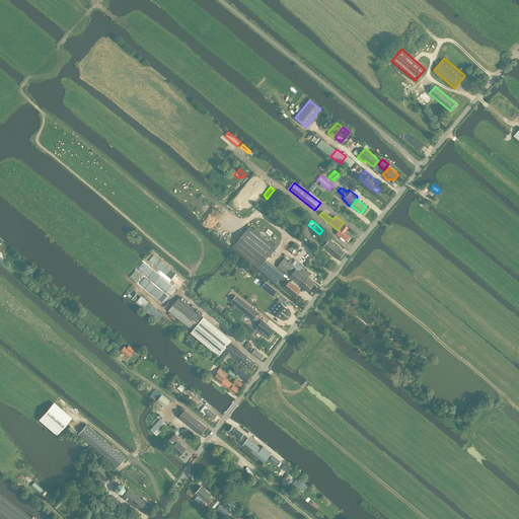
[(337,234),(339,236),(340,235),(347,241),(351,237),(345,232),(349,228),(345,225),(341,229),(337,234)]
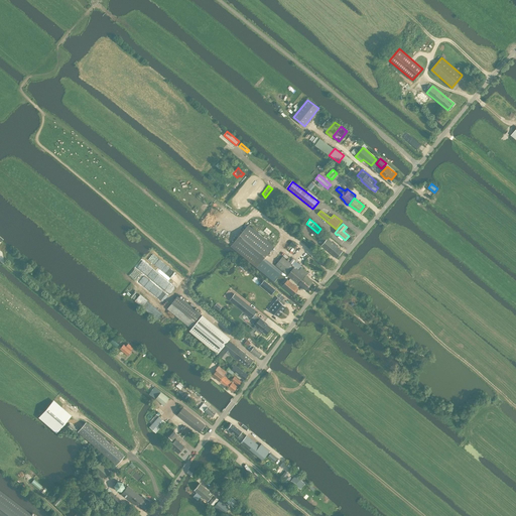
[(231,246),(257,267),(274,282),(282,272),(265,258),(274,246),(248,226),(231,246)]
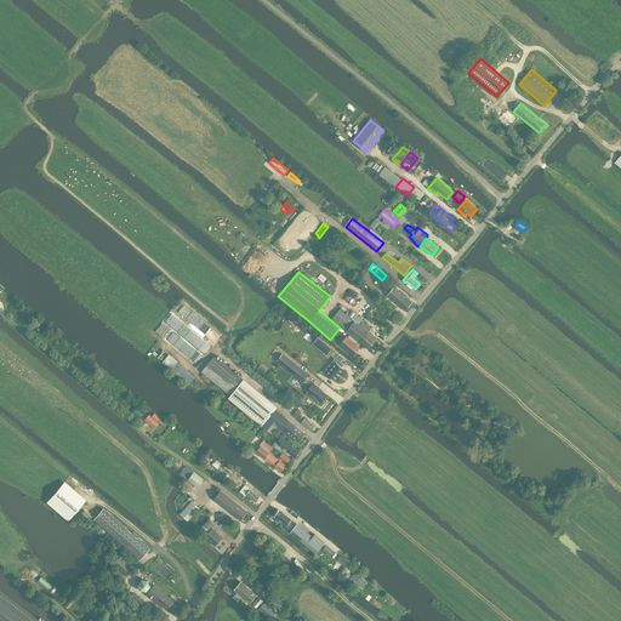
[(387,295),(405,311),(412,302),(394,286),(387,295)]
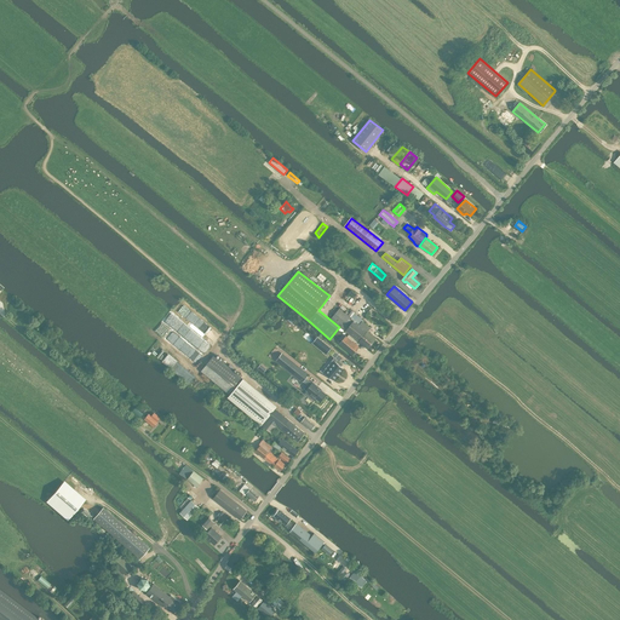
[(368,332),(371,328),(362,321),(360,325),(349,316),(339,308),(331,319),(345,331),(359,342),(368,349),(377,338),(368,332)]
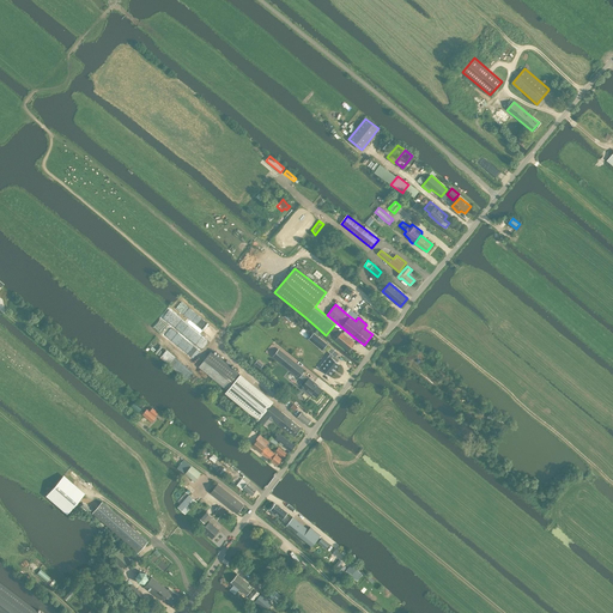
[(356,343),(341,332),(335,340),(349,351),(356,343)]
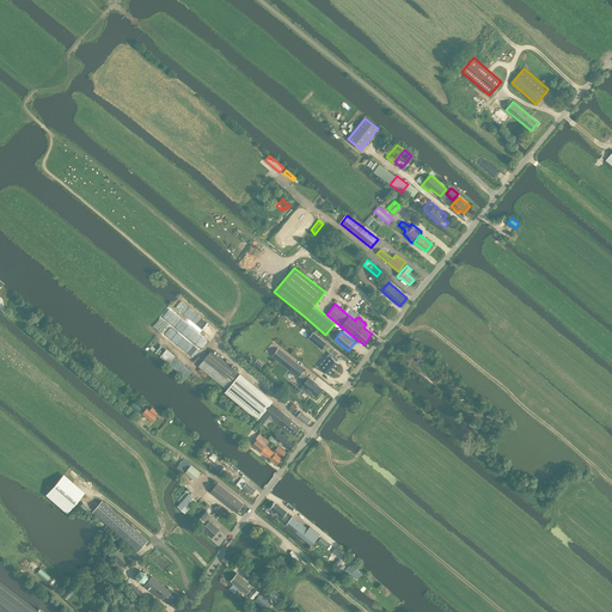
[(313,332),(308,338),(322,350),(326,344),(313,332)]
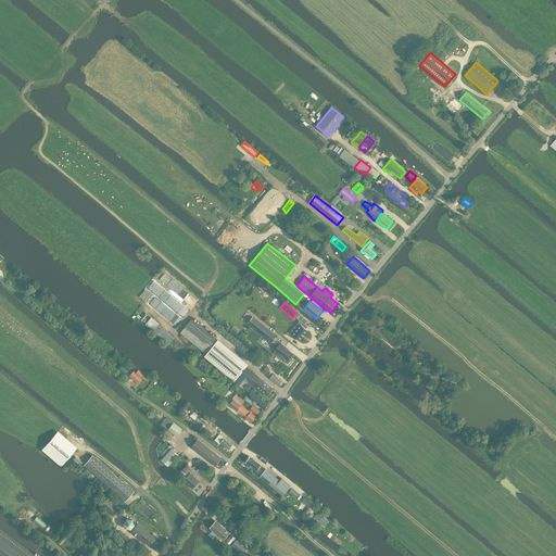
[(295,330),(292,336),(299,341),(307,330),(305,328),(307,326),(305,325),(308,321),(301,315),(298,318),(302,323),(299,327),(297,325),(293,329),(295,330)]
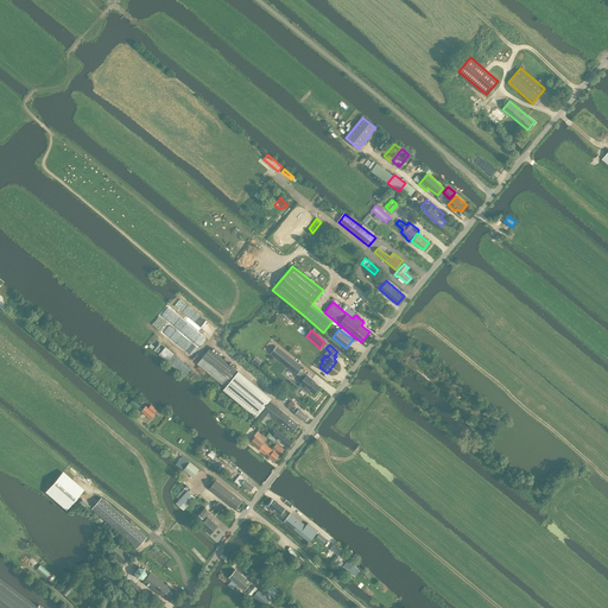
[(277,347),(271,354),(297,374),(303,367),(277,347)]
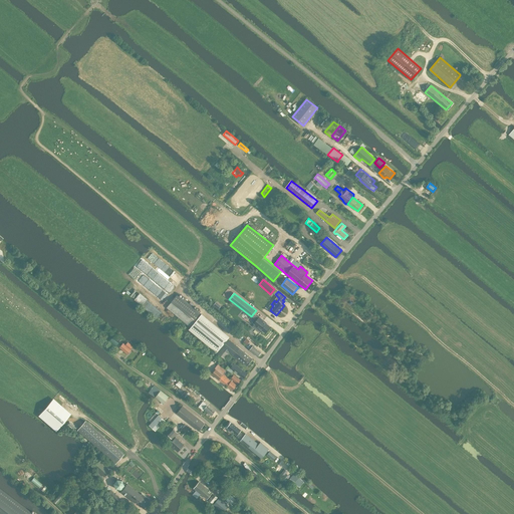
[(167,308),(191,327),(202,314),(178,295),(167,308)]
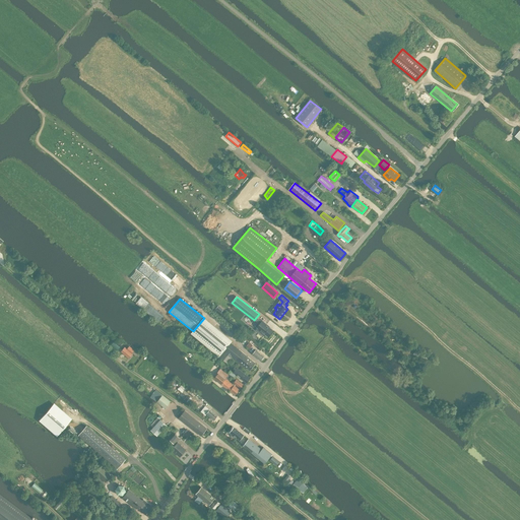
[(193,331),(191,333),(219,356),(233,340),(204,318),(193,331)]
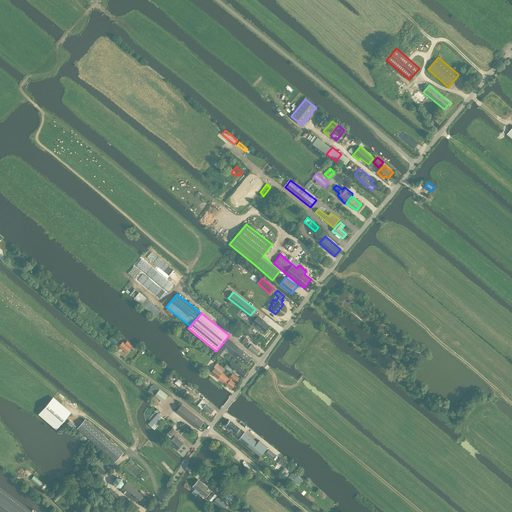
[(256,315),(251,321),(253,322),(254,323),(252,325),(255,327),(257,325),(264,331),(269,325),(262,320),(263,319),(259,316),(258,317),(258,316),(256,315)]
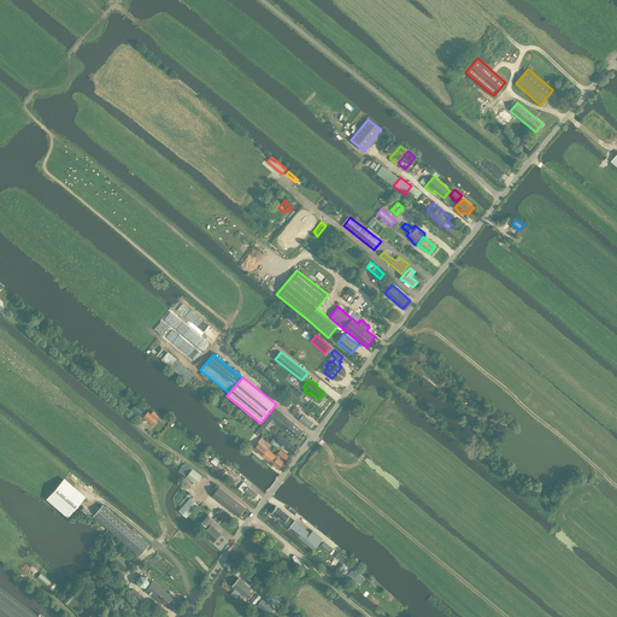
[(223,403),(221,406),(229,412),(233,409),(223,403)]
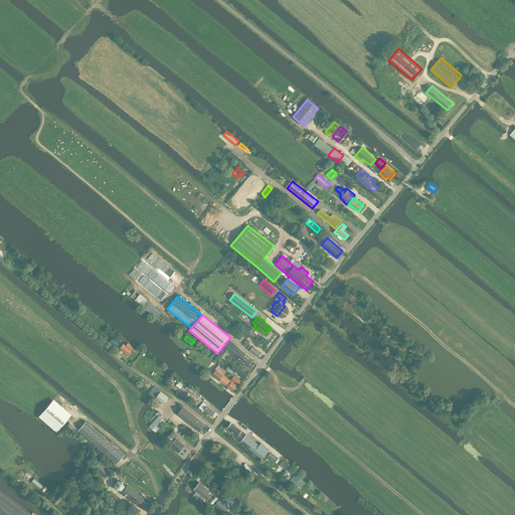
[(217,353),(222,357),(225,360),(230,353),(247,366),(252,359),(228,340),(217,353)]
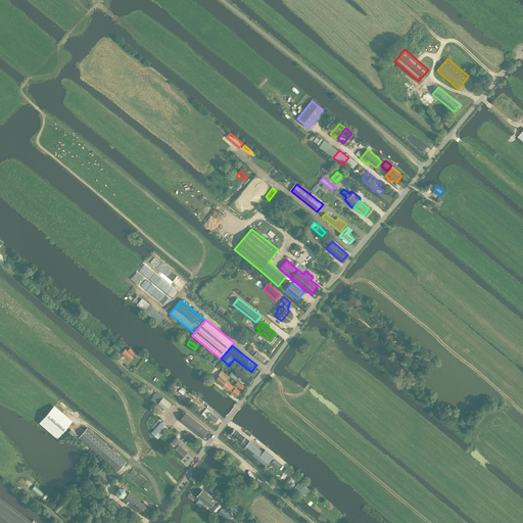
[(122,353),(130,361),(134,355),(133,355),(136,352),(130,347),(128,350),(126,348),(122,353)]
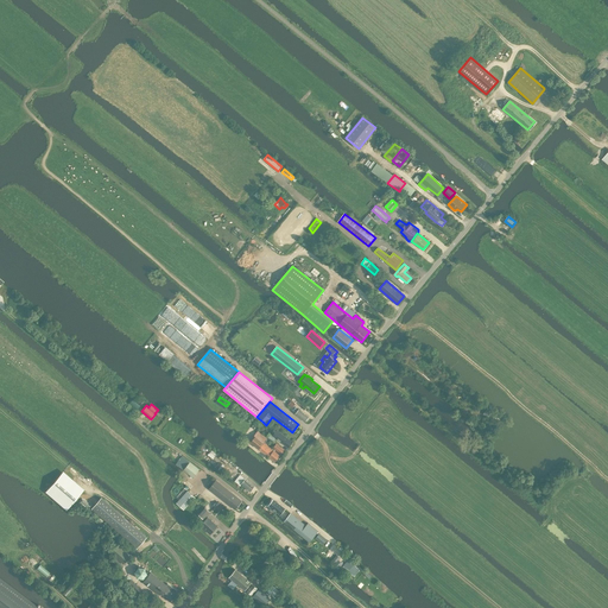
[(299,409),(295,413),(305,422),(309,417),(299,409)]
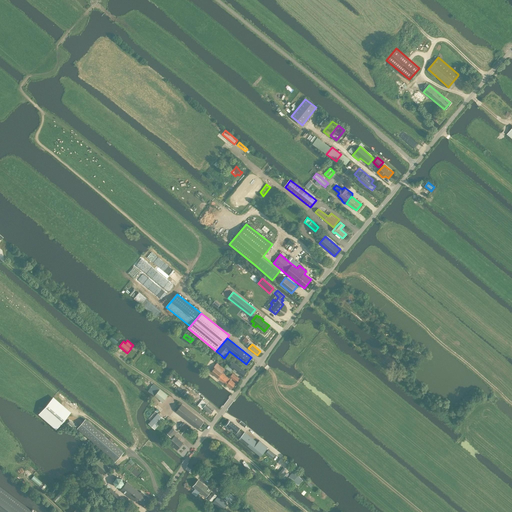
[(231,372),(233,369),(243,377),(246,372),(233,362),(230,366),(227,364),(224,367),(231,372)]
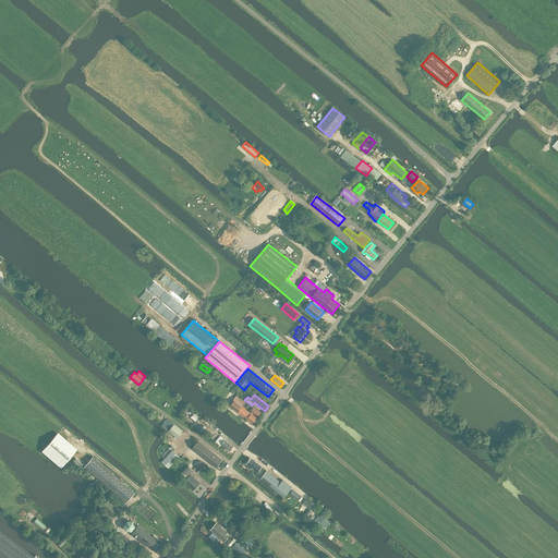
[(230,407),(238,412),(253,424),(257,417),(250,412),(242,407),(245,402),(237,396),(233,400),(234,400),(230,407)]
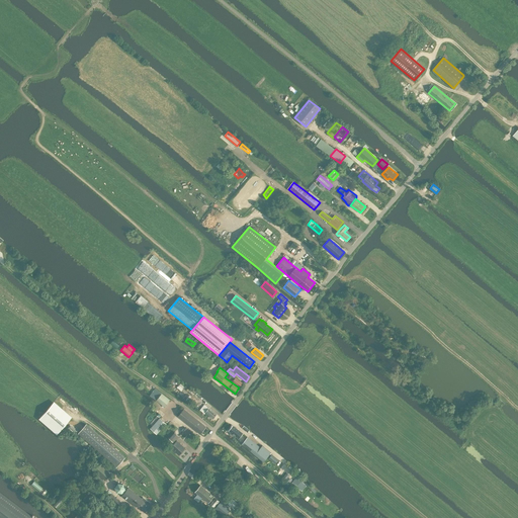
[(233,381),(240,386),(243,383),(236,377),(233,381)]
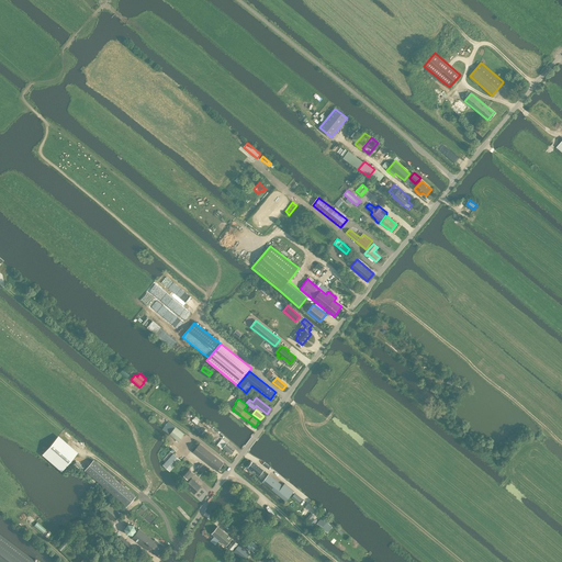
[(197,415),(192,420),(192,422),(197,425),(201,419),(201,418),(197,415)]
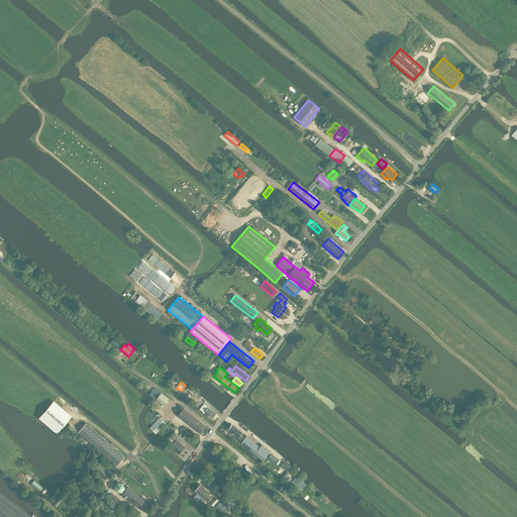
[(162,393),(156,400),(164,406),(170,399),(162,393)]
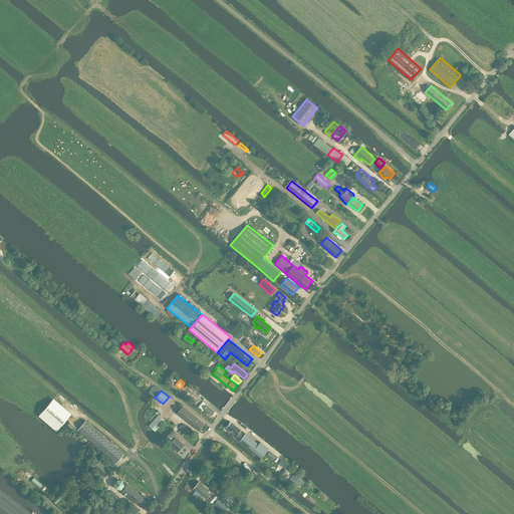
[(53,399),(38,416),(56,431),(71,414),(53,399)]
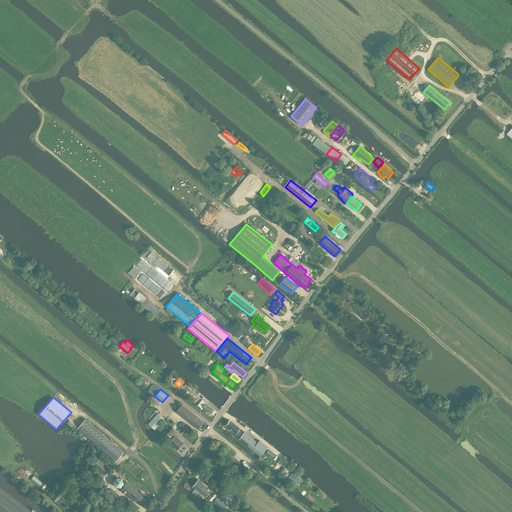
[(198,405),(203,409),(203,408),(211,414),(214,409),(202,400),(198,405)]
